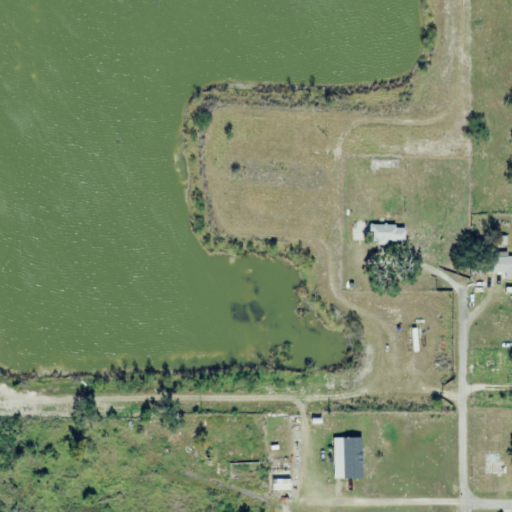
[(404,242),(404,226),(371,226),(371,242),(404,242)]
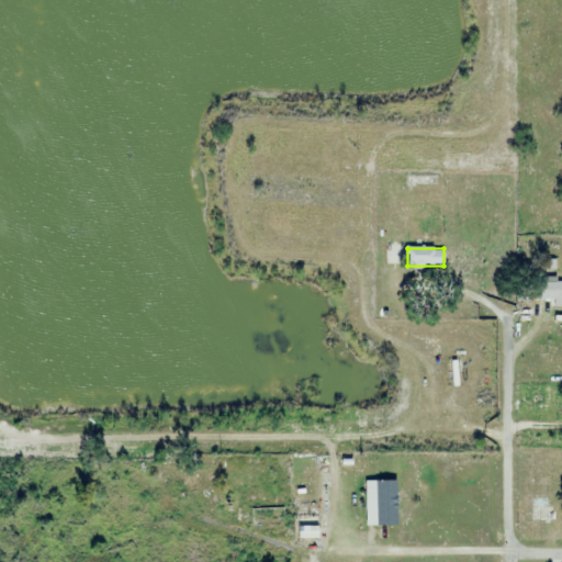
[(554,306),(561,306),(561,281),(536,281),(536,301),(554,301),(554,306)]
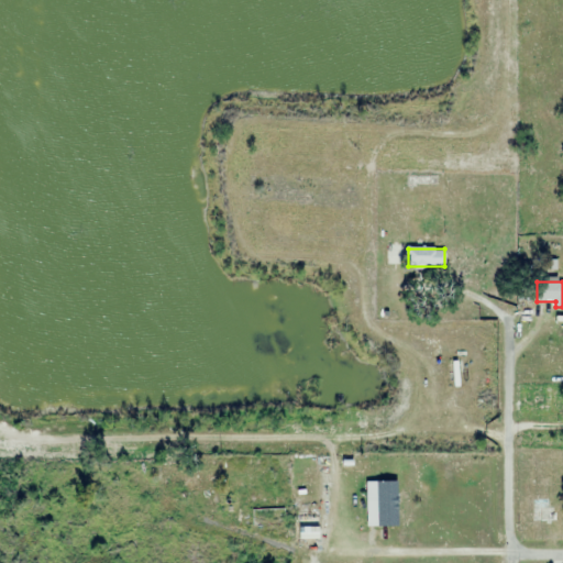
[(397,527),(397,482),(376,483),(376,527),(397,527)]
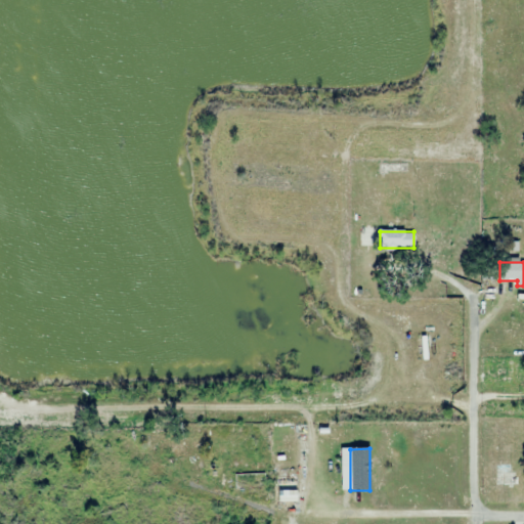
[(494,465),(494,487),(518,487),(518,465),(494,465)]
